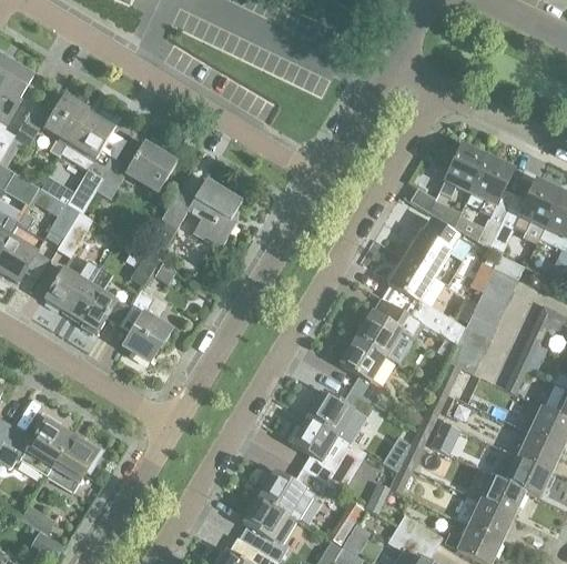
[(0,161),(13,140),(16,136),(4,128),(21,101),(20,100),(34,74),(1,56),(0,58),(0,106),(2,107),(0,110),(0,161)]
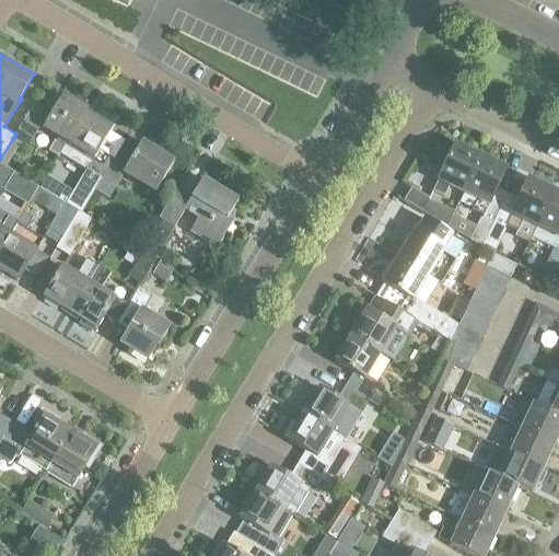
[(61,151),(65,147),(86,111),(89,107),(63,92),(49,116),(32,106),(15,134),(13,138),(27,147),(42,124),(60,136),(57,139),(56,138),(50,148),(60,154),(61,151)]
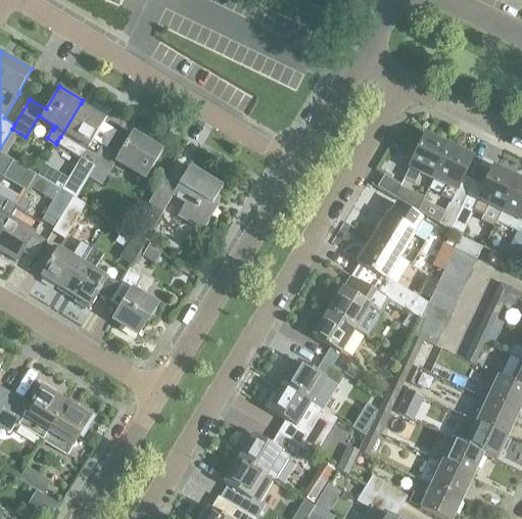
[(105,118),(81,103),(60,137),(57,141),(80,154),(82,150),(87,149),(89,146),(93,148),(83,168),(77,163),(69,177),(61,173),(55,183),(74,195),(76,196),(89,175),(96,162),(107,146),(94,138),(105,118)]
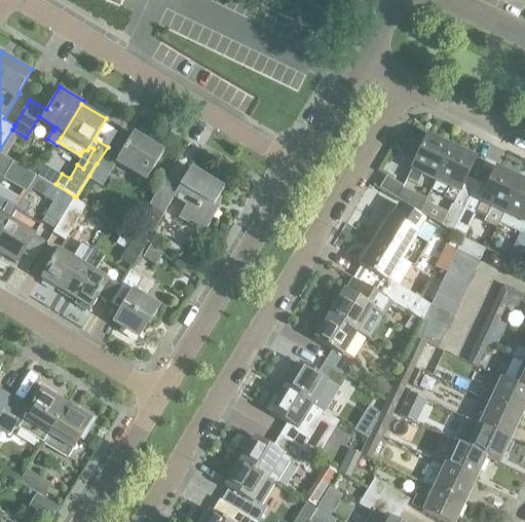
[(119,154),(116,159),(117,160),(147,179),(164,150),(134,132),(119,154)]
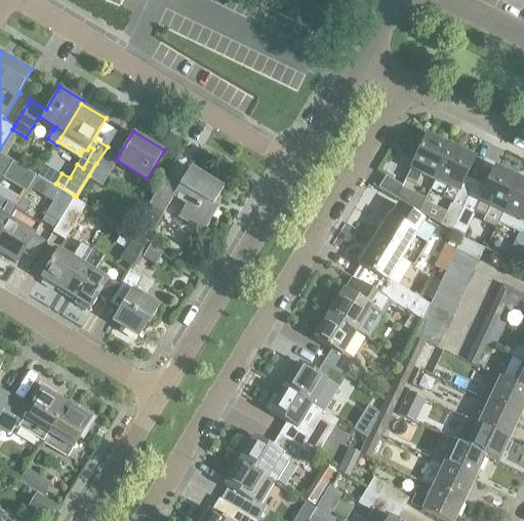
[(422,171),(435,177),(451,145),(427,133),(411,166),(406,176),(417,182),(422,171)]
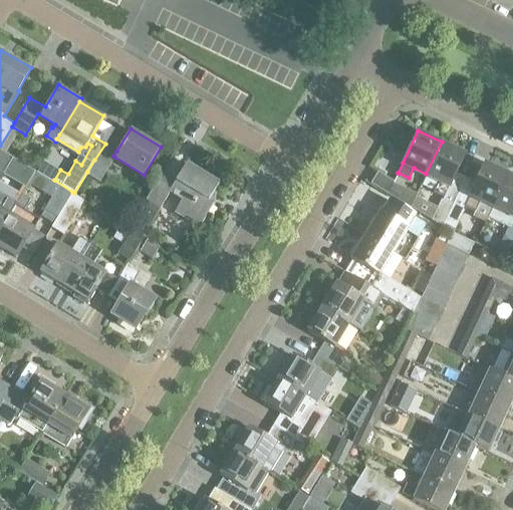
[(439,180),(434,190),(445,195),(452,181),(465,153),(442,142),(426,174),(439,180)]
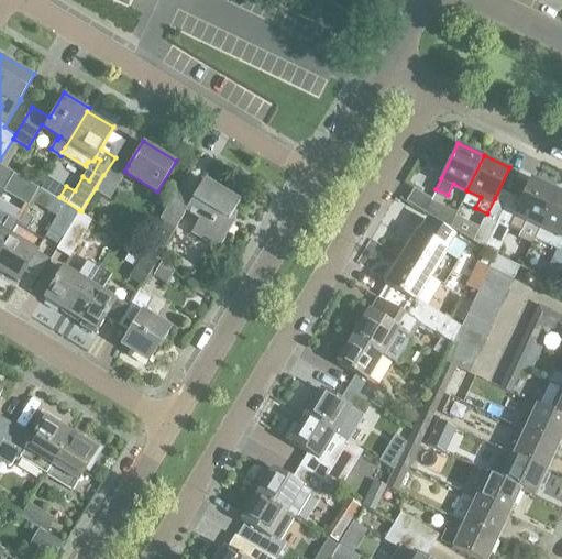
[(0,185),(4,188),(29,204),(32,197),(40,186),(7,165),(0,161),(0,185)]
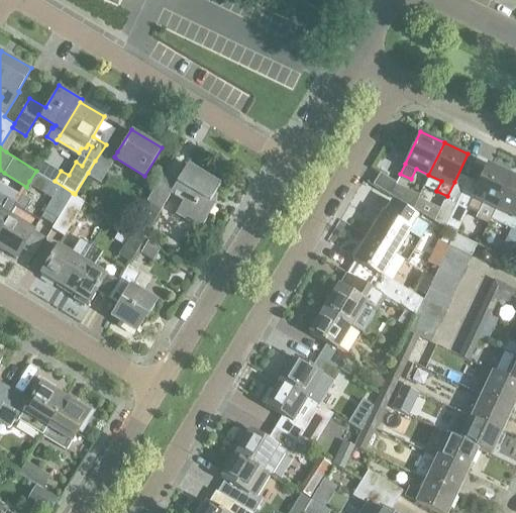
[(37,172),(48,178),(56,167),(44,161),(37,172)]
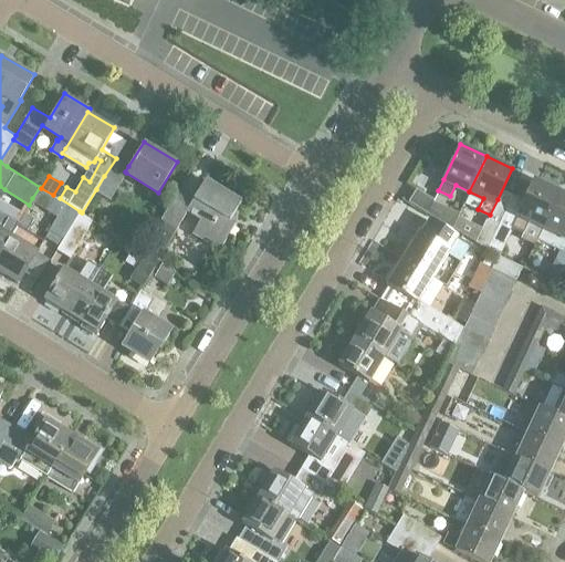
[(118,185),(104,176),(96,189),(111,198),(118,185)]
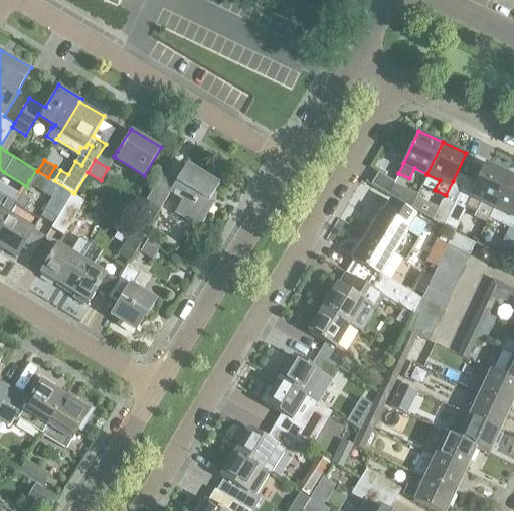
[(487,220),(490,216),(494,206),(510,173),(486,162),(466,205),(477,210),(475,214),(487,220)]
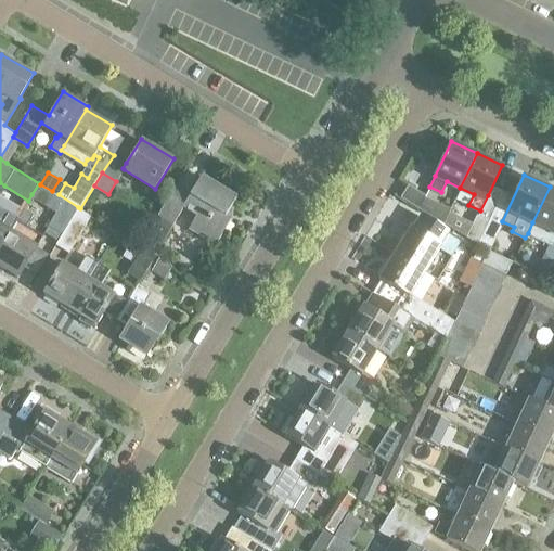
[(139,245),(143,247),(155,254),(183,206),(196,214),(189,227),(216,243),(230,219),(224,216),(235,197),(201,176),(189,195),(174,187),(139,245)]
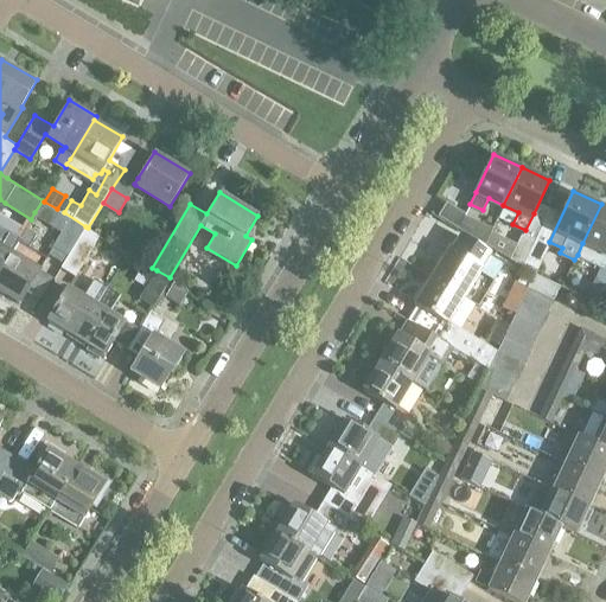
[(0,199),(0,269),(18,239),(0,228),(0,210),(5,203),(0,199)]
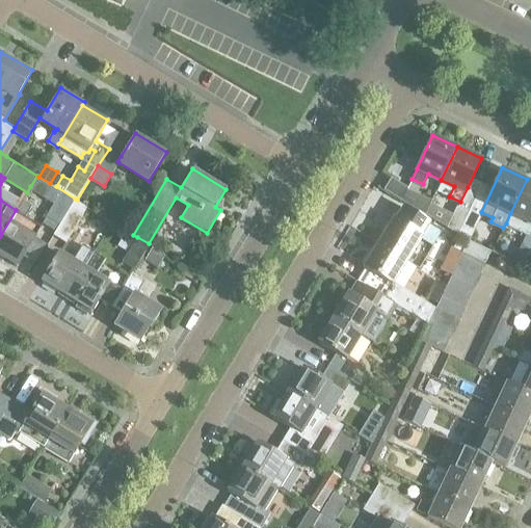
[(55,202),(46,215),(47,215),(44,220),(56,229),(60,223),(59,223),(75,199),(56,186),(50,183),(38,177),(37,176),(30,186),(55,202)]
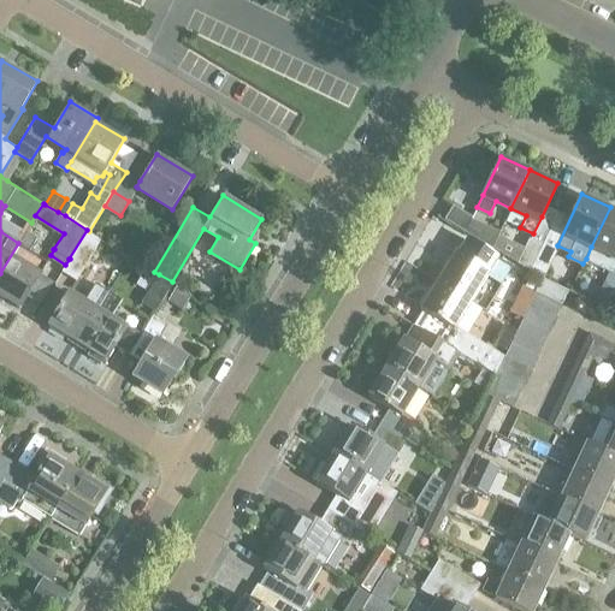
[(586,259),(614,272),(614,205),(613,208),(610,207),(591,247),(586,259)]
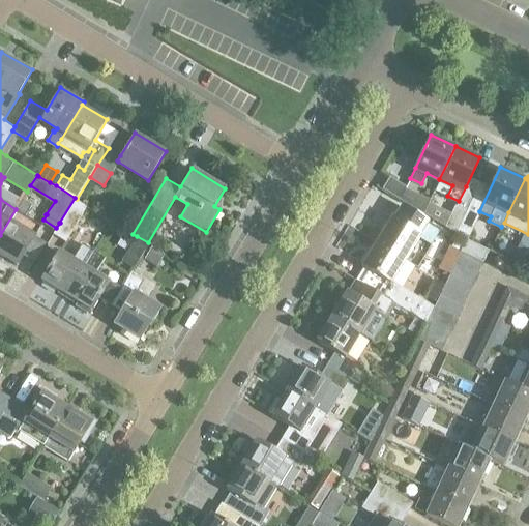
[(431,199),(406,187),(401,199),(424,212),(431,199)]
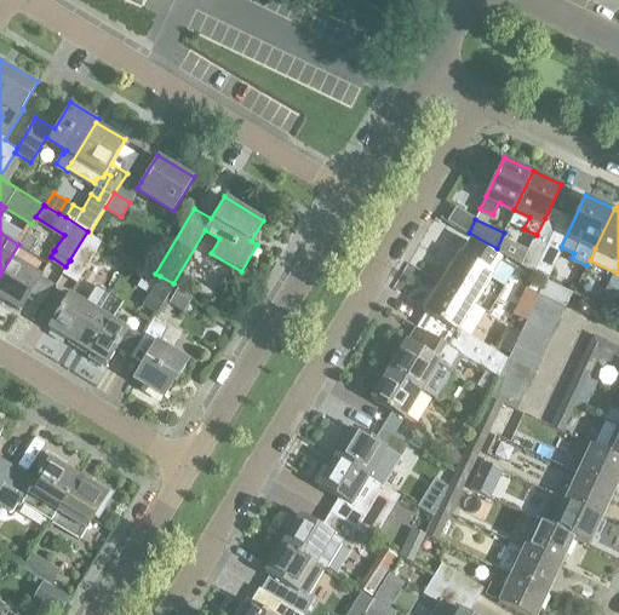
[(66,266),(63,271),(78,281),(104,241),(90,233),(87,231),(69,260),(70,260),(66,266)]
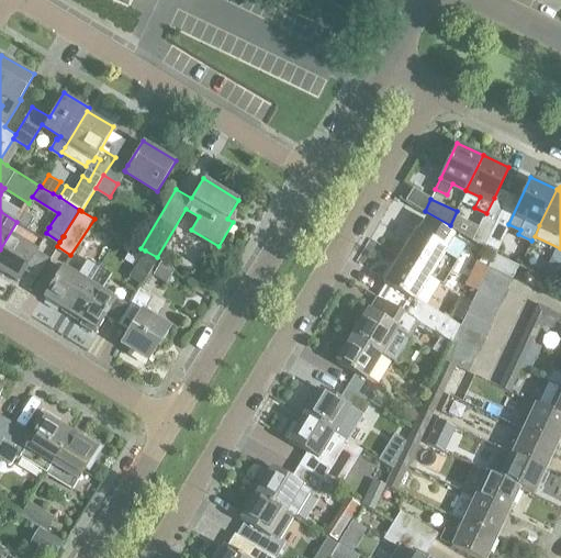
[(19,223),(17,222),(0,249),(0,267),(19,279),(43,237),(26,227),(34,216),(25,211),(19,223)]
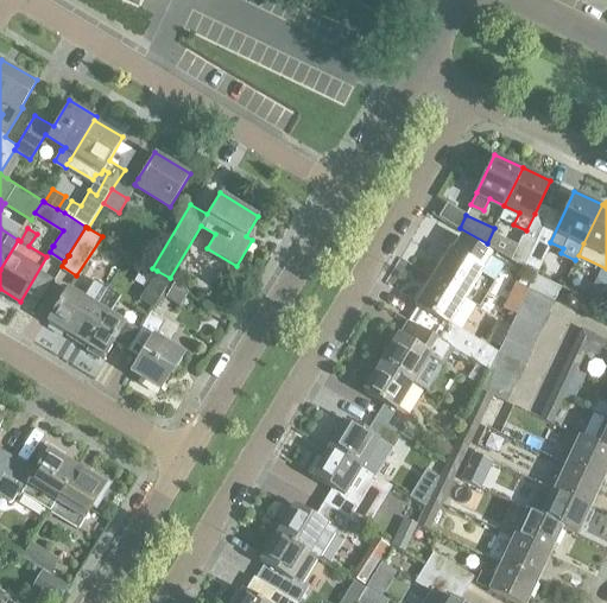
[(512,256),(526,265),(538,240),(523,233),(512,256)]
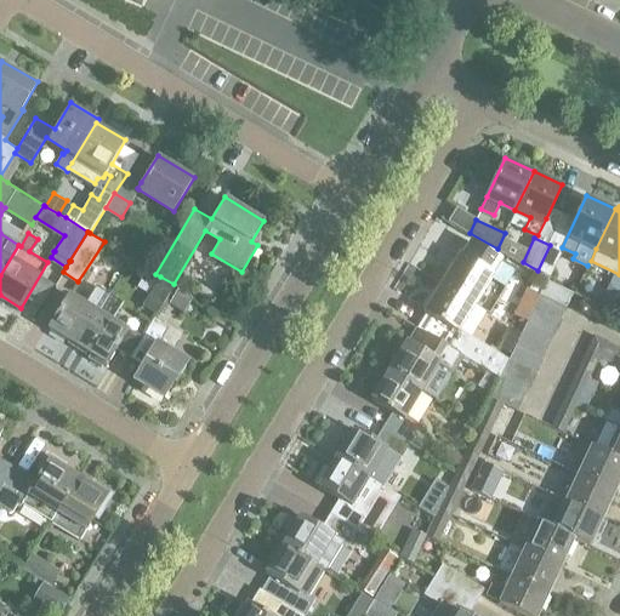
[(461,252),(443,281),(476,302),(491,275),(506,285),(517,267),(490,250),(471,239),(462,252),(461,252)]
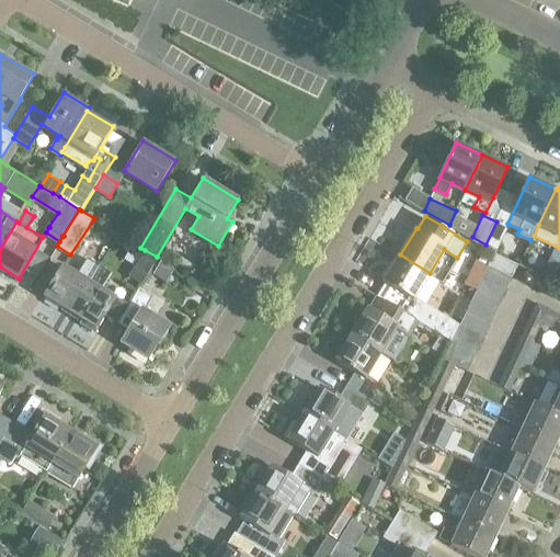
[(509,227),(496,222),(486,245),(496,251),(509,227)]
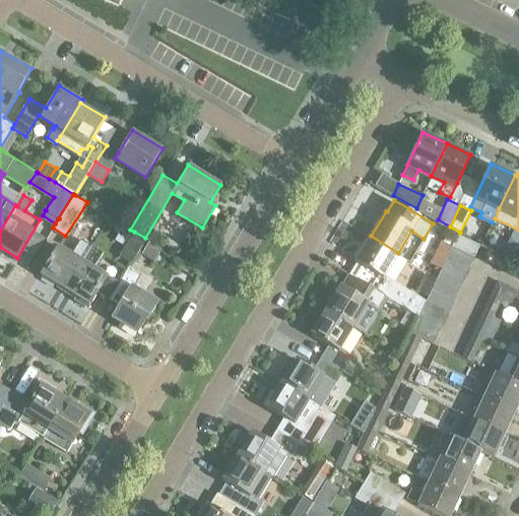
[(145,238),(134,232),(122,253),(132,260),(145,238)]
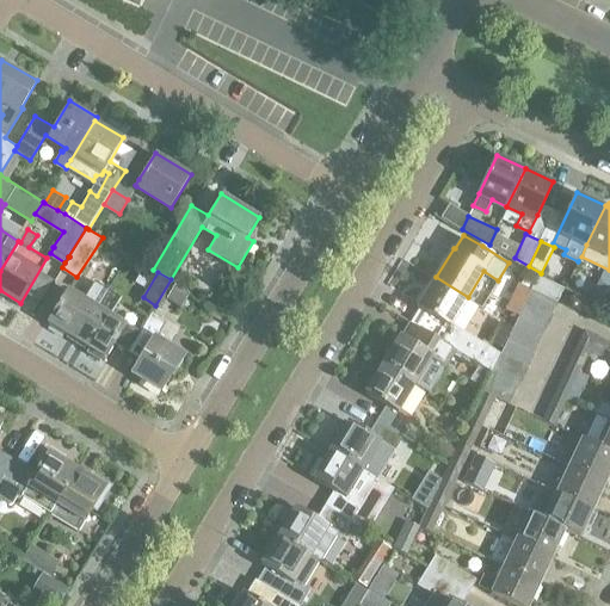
[(538,274),(531,289),(558,301),(565,286),(538,274)]
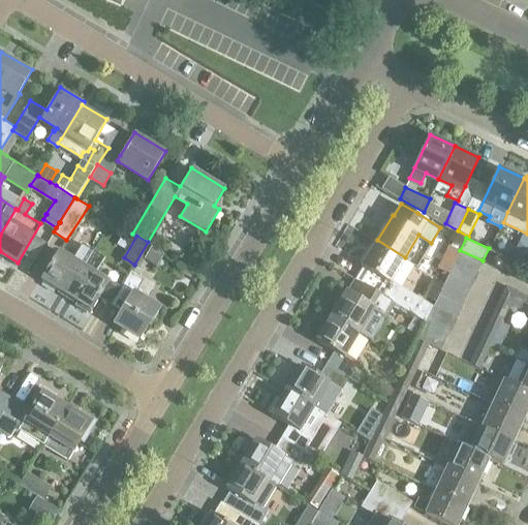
[(356,278),(359,279),(395,302),(404,286),(392,279),(405,257),(377,240),(362,265),(364,266),(356,278)]
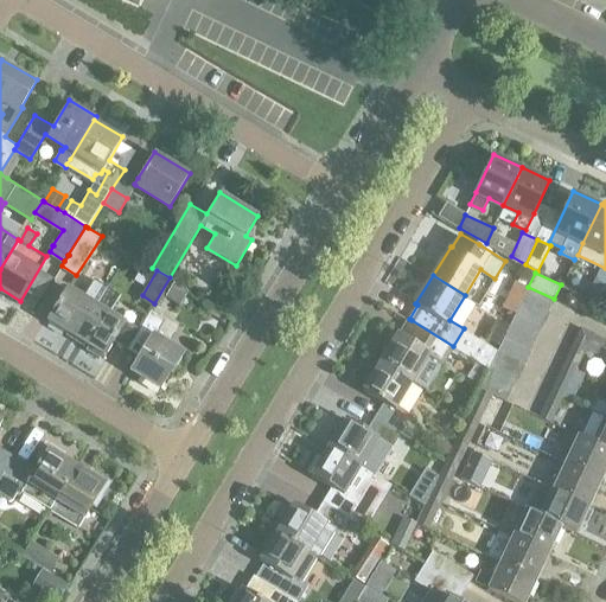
[(48,319),(76,335),(107,285),(94,277),(83,295),(68,286),(48,319)]
